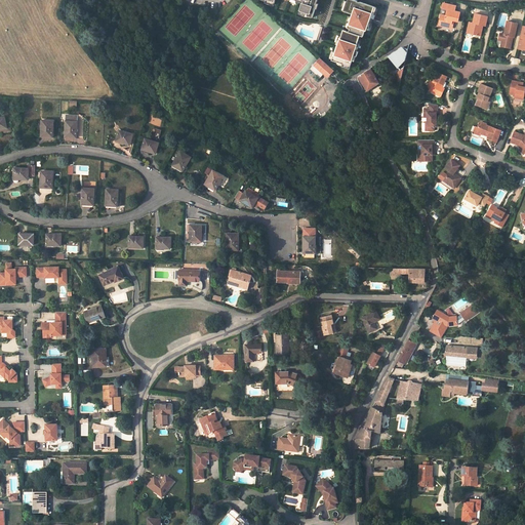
[(267,0),(275,2),(275,0),(296,0),(304,2),(300,11),(309,14),(313,15),(316,8),(315,8),(318,0),(267,0)]
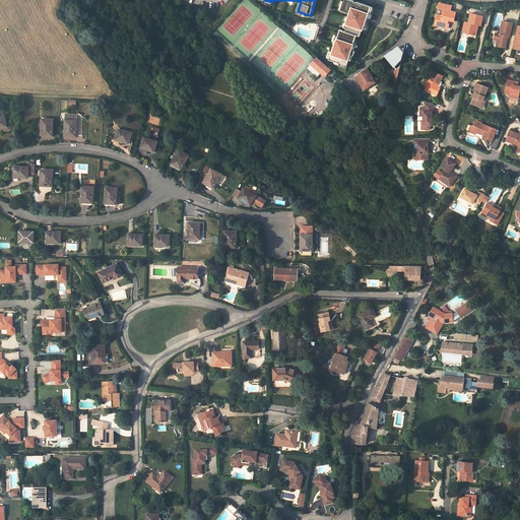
[(356,42),(359,36),(362,37),(364,29),(365,29),(367,22),(370,13),(372,6),(358,2),(354,2),(354,1),(351,0),(342,0),(343,1),(342,1),(339,10),(349,13),(347,19),(345,27),(347,28),(346,31),(341,29),(339,37),(337,45),(332,60),(338,62),(343,64),(342,65),(342,66),(349,68),(352,60),(353,55),(356,56),(358,51),(356,51),(354,50),(356,42)]
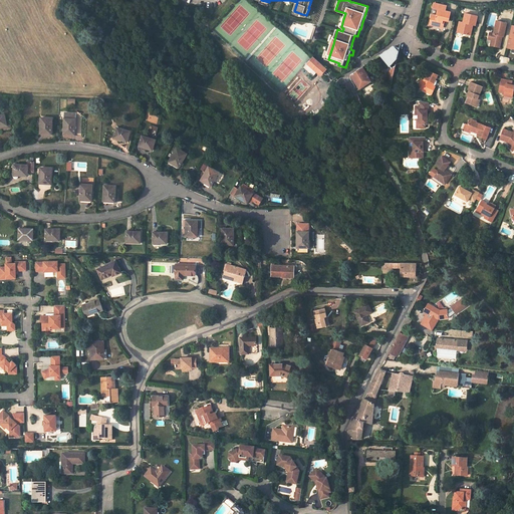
[(438,14),(433,13),(431,23),(443,26),(444,18),(446,19),(450,20),(452,11),(447,9),(448,5),(436,2),(434,7),(440,8),(438,14)]
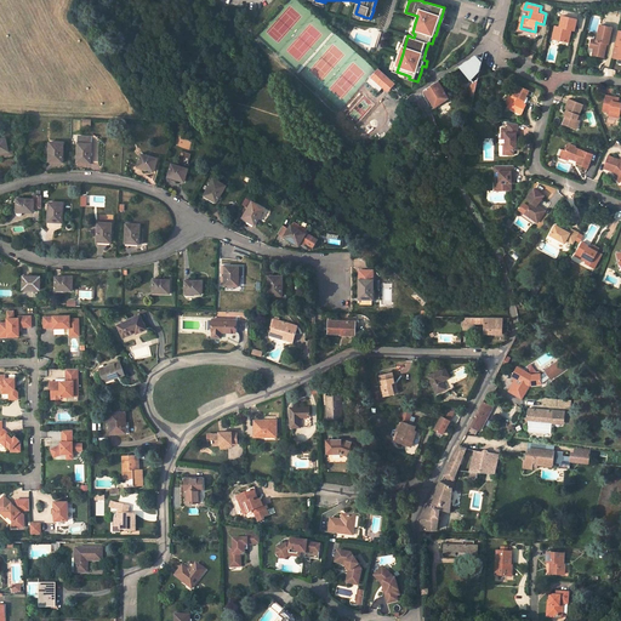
[(568,32),(571,33),(573,30),(576,30),(579,20),(564,16),(562,27),(557,26),(554,32),(559,33),(558,39),(565,41),(568,32)]
